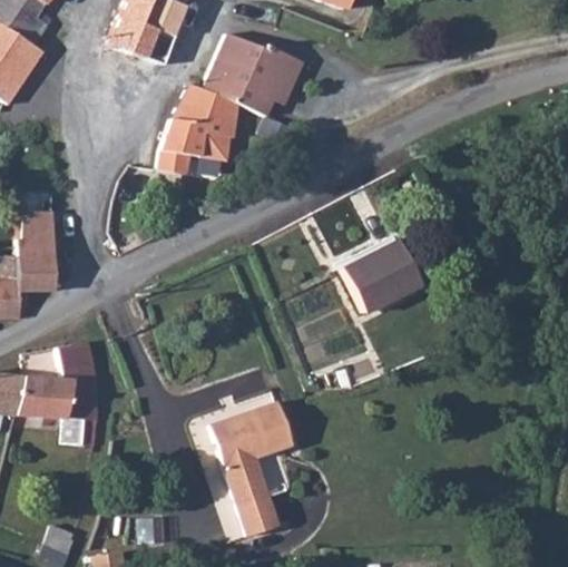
[(0,13),(39,39),(49,25),(39,17),(45,0),(0,0),(0,13)]
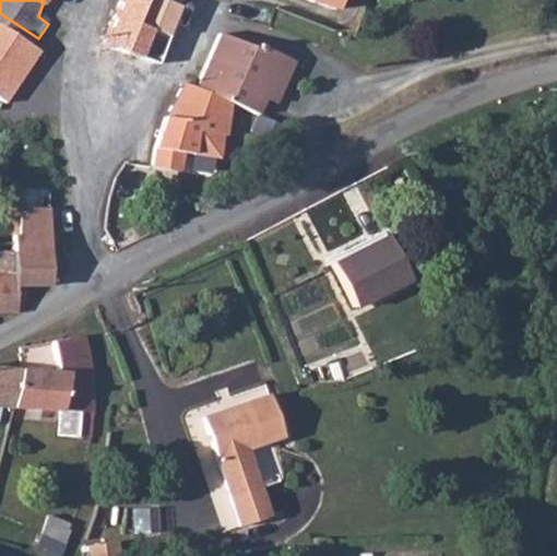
[(146,0),(123,0),(107,39),(137,50),(149,22),(140,19),(146,0)]
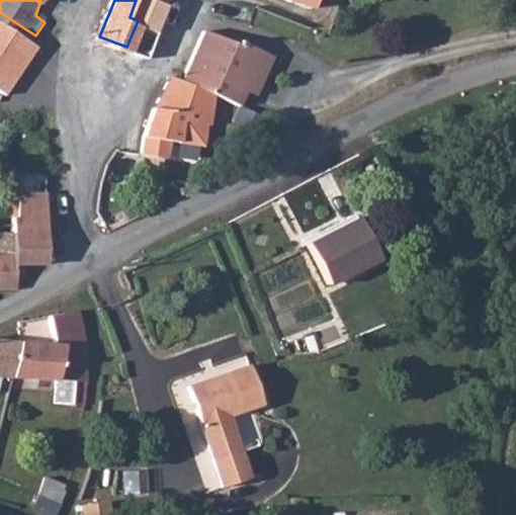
[(173,6),(158,0),(136,0),(130,17),(138,20),(162,30),(173,6)]
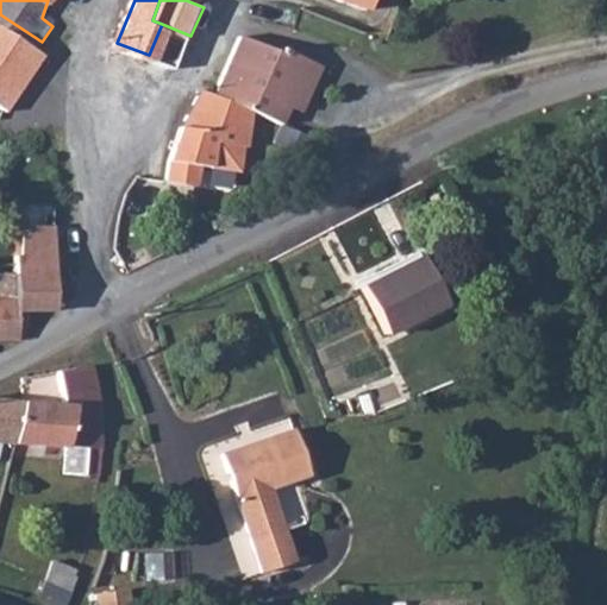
[(42,42),(0,14),(0,98),(8,102),(13,106),(50,46),(42,42)]
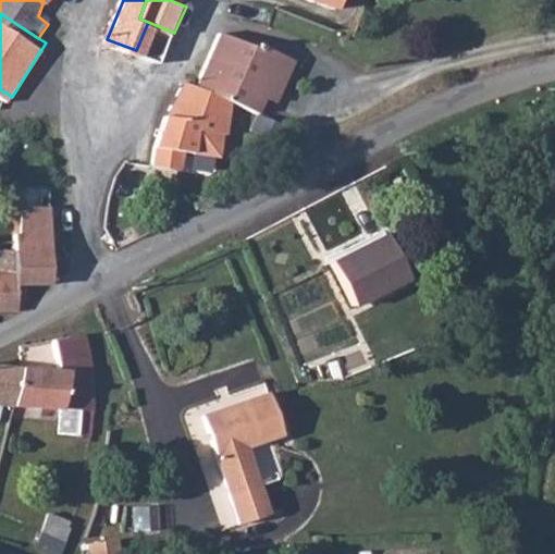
[(136,50),(162,61),(174,33),(148,22),(136,50)]
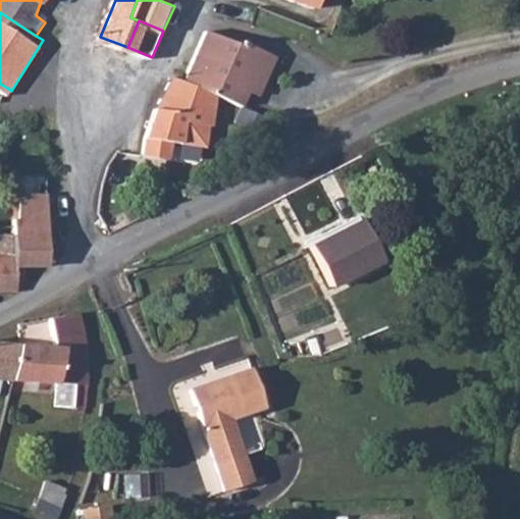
[(202,47),(188,82),(201,87),(248,105),(254,91),(250,89),(255,75),(265,80),(276,52),(246,40),(244,43),(209,29),(202,47)]
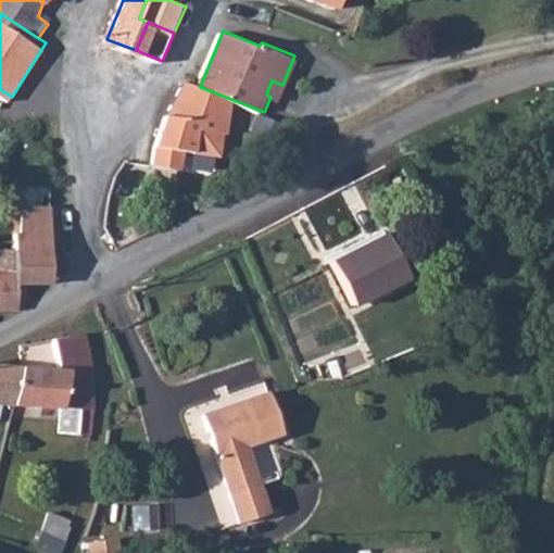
[(200,87),(188,82),(165,118),(161,133),(158,149),(156,165),(186,168),(188,152),(200,153),(202,120),(212,120),(214,92),(200,87)]
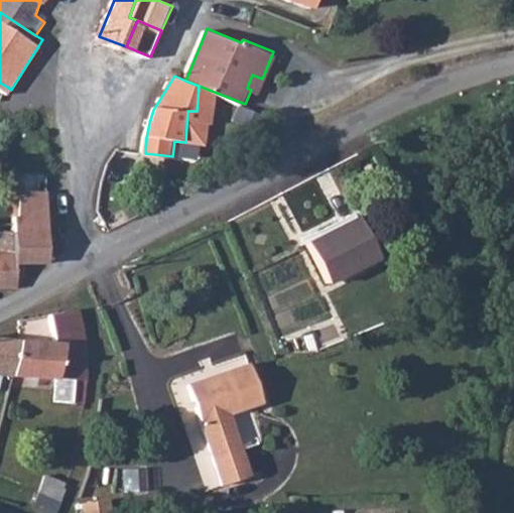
[(3,228),(0,246),(0,252),(18,253),(18,262),(48,261),(50,195),(24,191),(16,229),(3,228)]
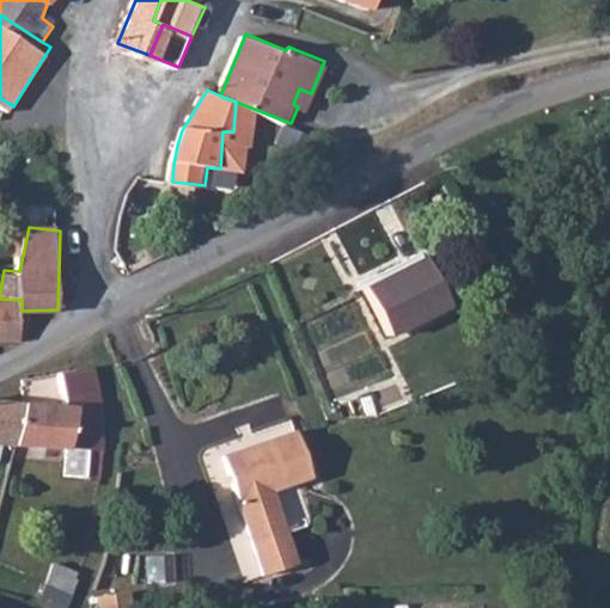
[(421,259),(363,289),(386,335),(445,304),(421,259)]
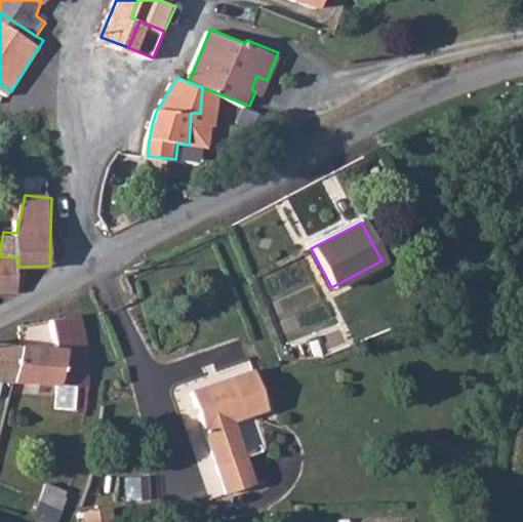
[(0,290),(19,290),(18,267),(18,257),(0,256),(0,290)]
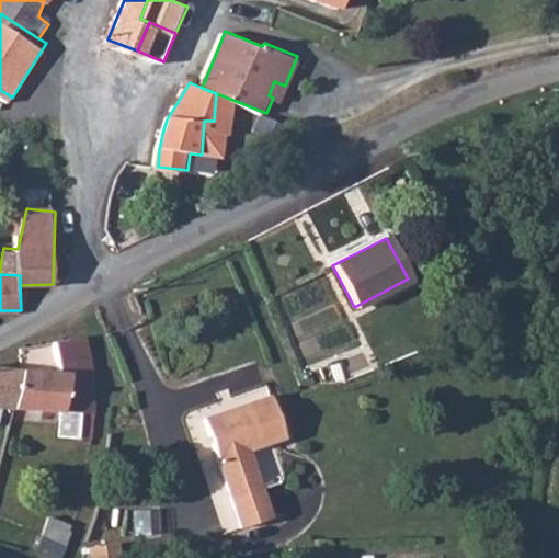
[(0,409),(57,414),(55,440),(79,443),(82,414),(68,413),(73,375),(89,373),(84,342),(57,346),(61,375),(0,372),(0,409)]
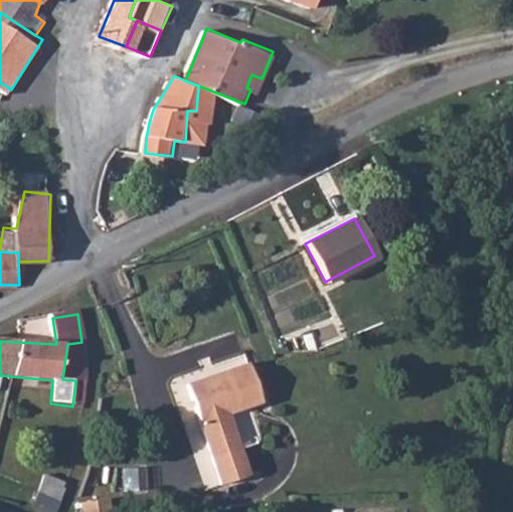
[(238,362),(178,385),(218,488),(246,477),(221,412),(253,400),(238,362)]
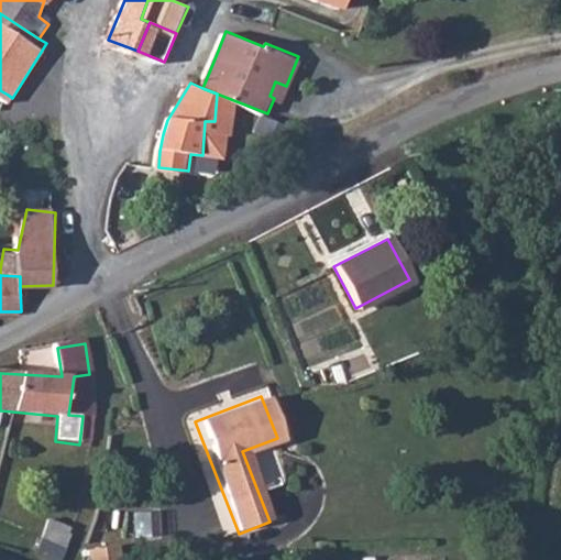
[(157,515),(133,518),(136,542),(161,540),(157,515)]
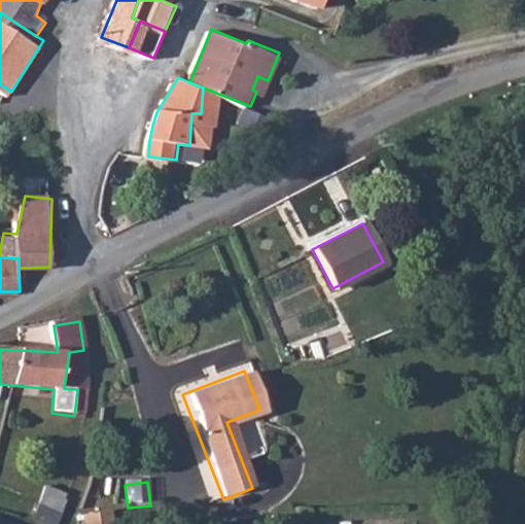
[(58,523),(68,496),(44,488),(32,523),(58,523)]
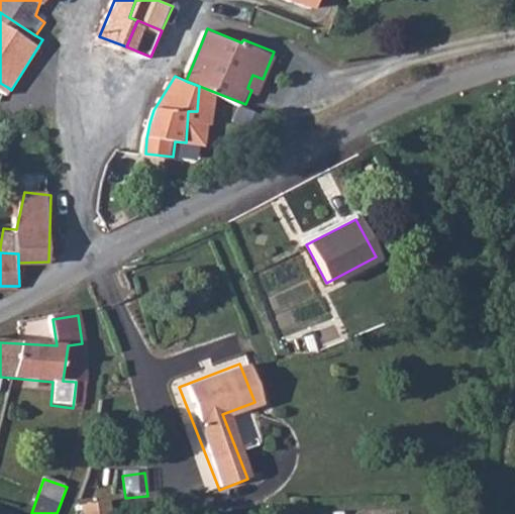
[(95,513),(94,504),(80,507),(81,513),(95,513)]
